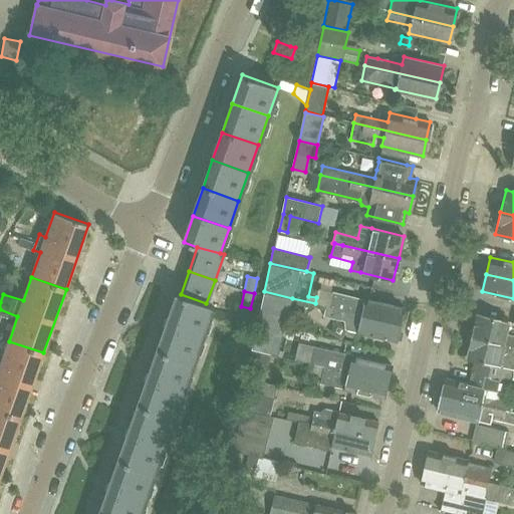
[(285,325),(289,311),(292,298),(264,291),(257,318),(285,325)]
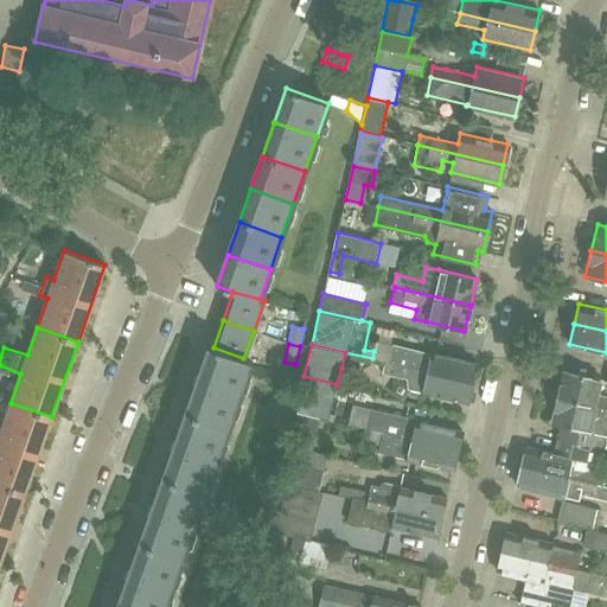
[(389,363),(398,365),(472,382),(477,362),(432,351),(432,353),(394,344),(389,363)]
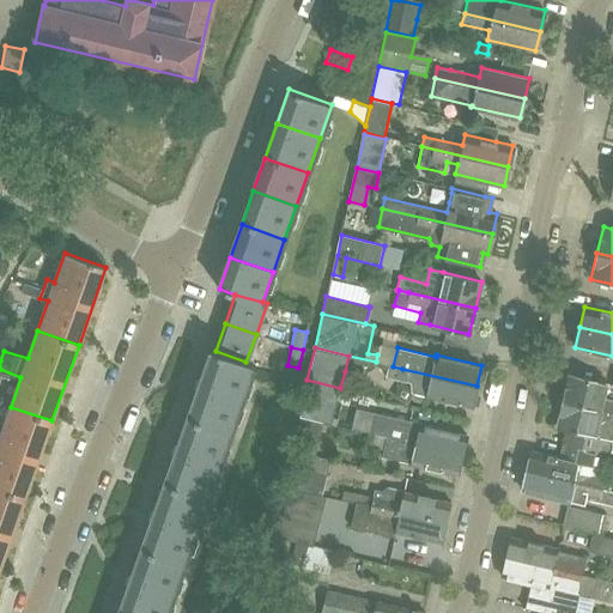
[(254,365),(246,362),(216,351),(212,350),(200,382),(243,396),(254,365)]
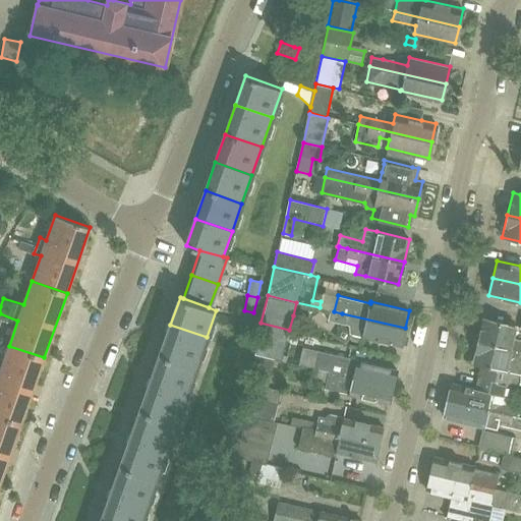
[(401,345),(405,328),(342,313),(340,321),(363,327),(361,336),(401,345)]
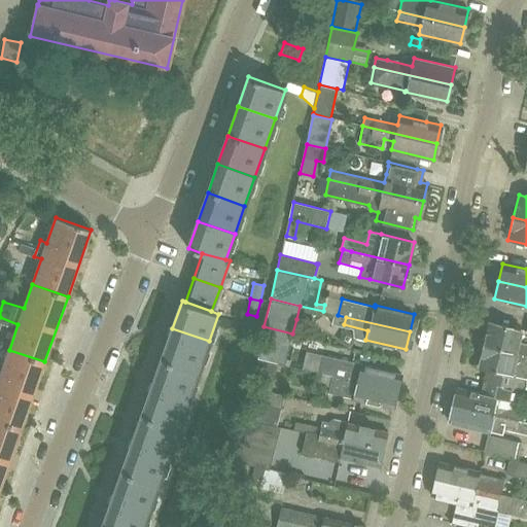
[(484,344),(526,354),(526,344),(519,342),(522,330),(489,323),(484,344)]
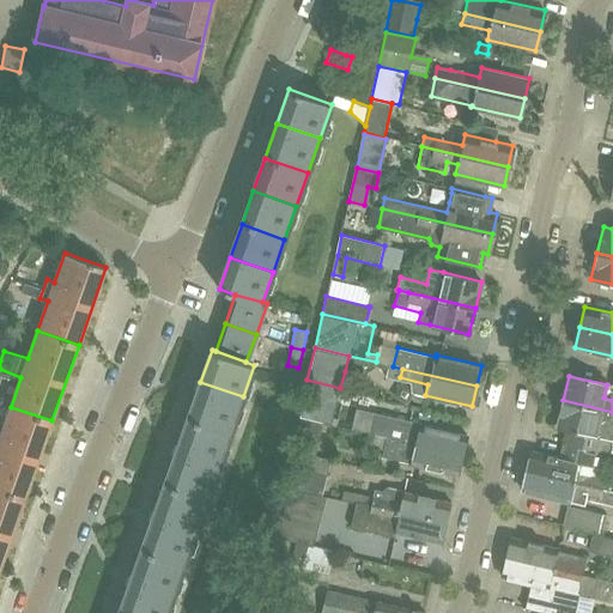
[(307,380),(298,418),(323,423),(327,404),(337,405),(340,388),(307,380)]
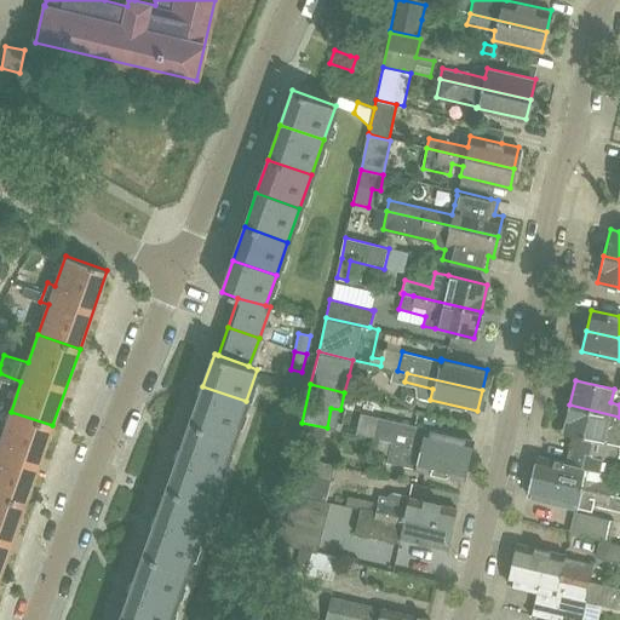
[(202,386),(191,418),(235,432),(246,401),(202,386)]
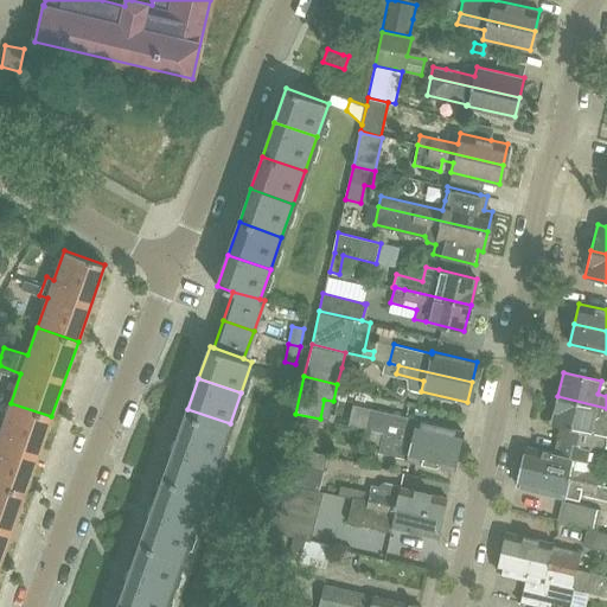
[(560,426),(557,440),(599,449),(601,436),(605,436),(606,436),(606,408),(557,396),(550,423),(560,426)]
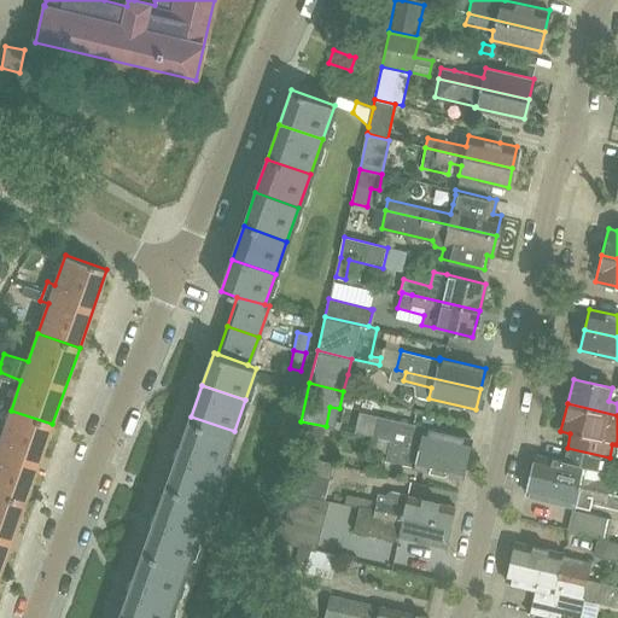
[(0,494),(24,503),(41,454),(52,424),(11,410),(0,438),(0,494)]
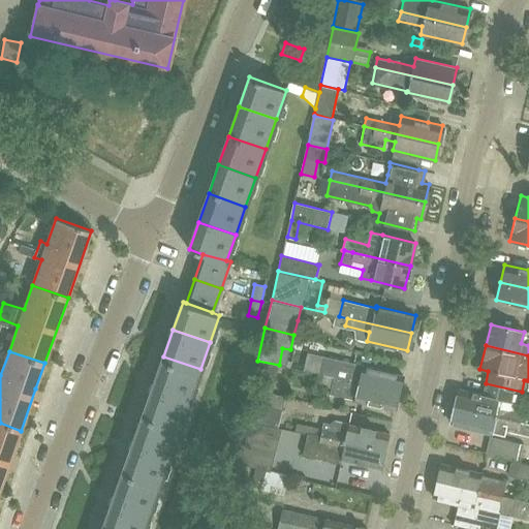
[(322,355),(318,373),(398,392),(402,374),(322,355)]
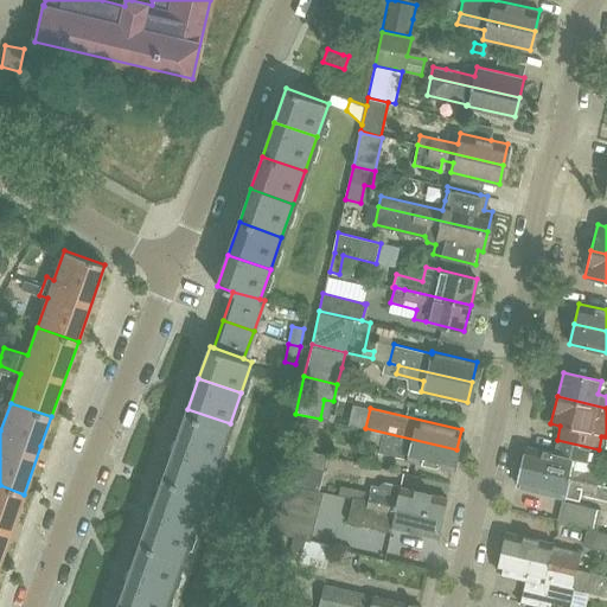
[(218,457),(230,423),(187,409),(177,441),(218,457)]
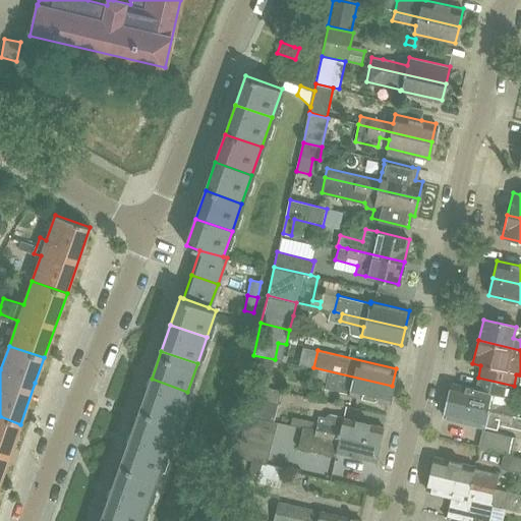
[(275,359),(253,355),(247,383),(268,388),(275,359)]
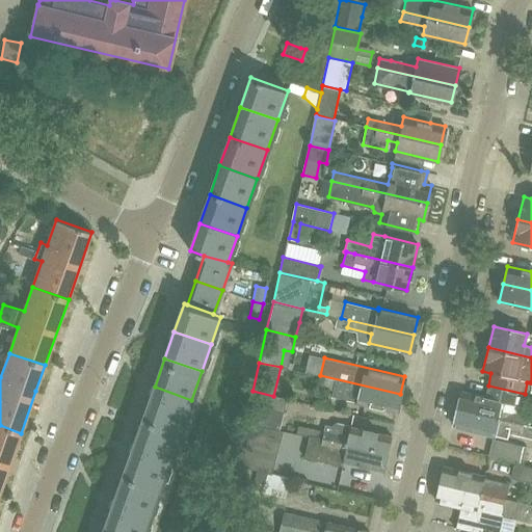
[(396,411),(400,394),(320,375),(317,388),(333,392),(331,396),(396,411)]
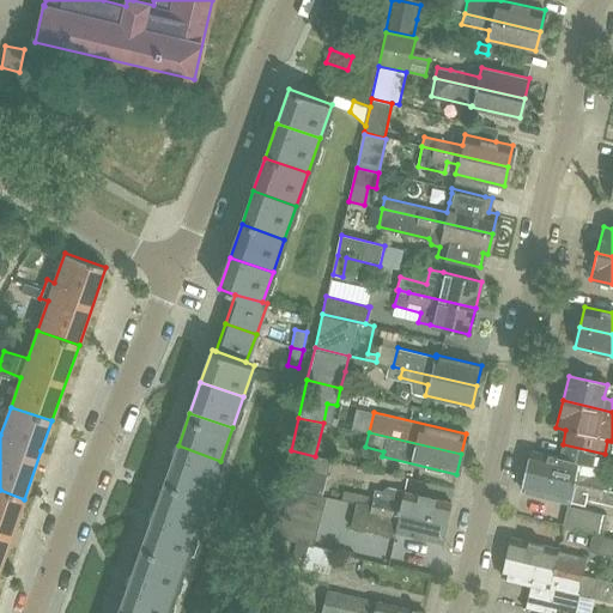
[(605,454),(563,444),(559,457),(532,451),(527,472),(602,490),(605,479),(600,478),(605,454)]
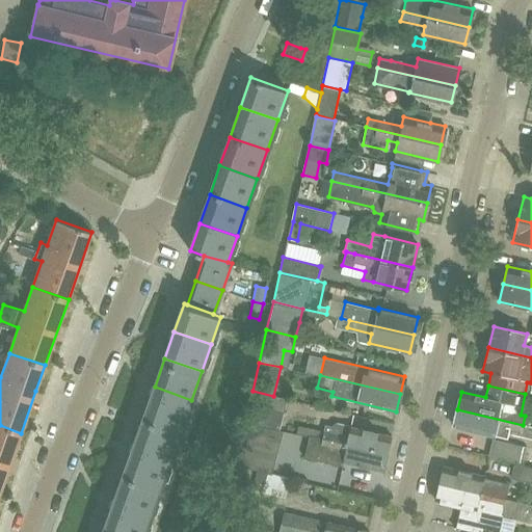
[(155,387),(144,416),(182,428),(191,400),(155,387)]
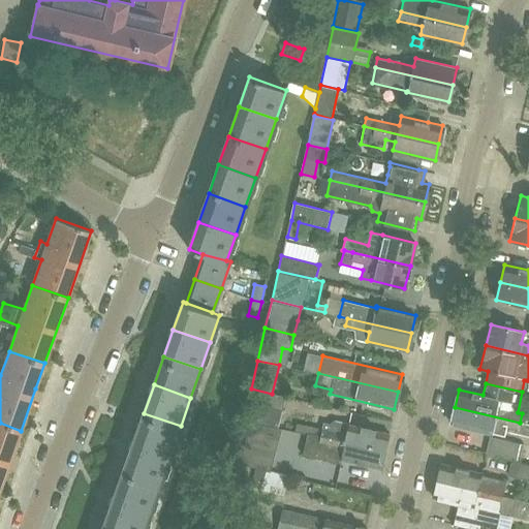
[(270,409),(281,411),(285,396),(272,394),(251,389),(244,422),(266,426),(270,409)]
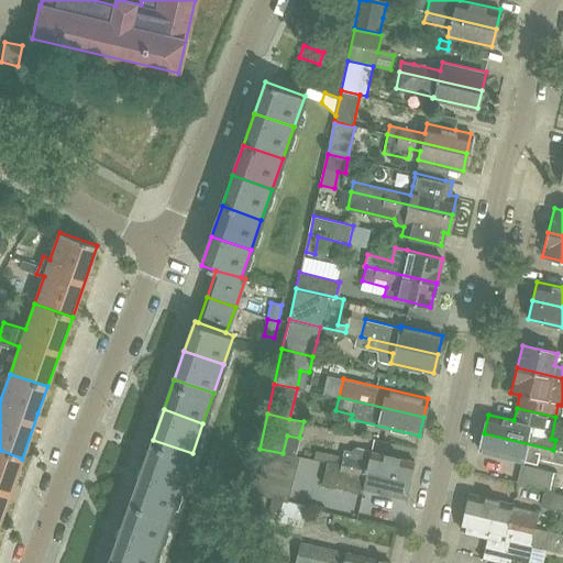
[(562,464),(562,451),(553,450),(484,433),(479,451),(522,462),(525,452),(550,457),(550,461),(562,464)]
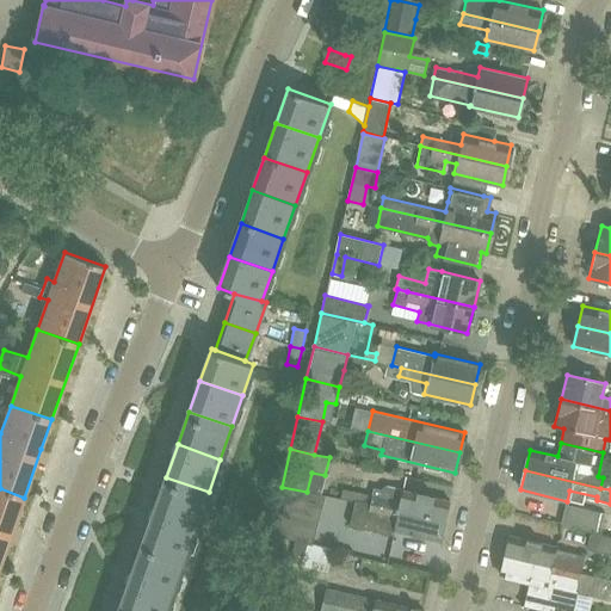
[(196,529),(209,492),(166,477),(153,513),(196,529)]
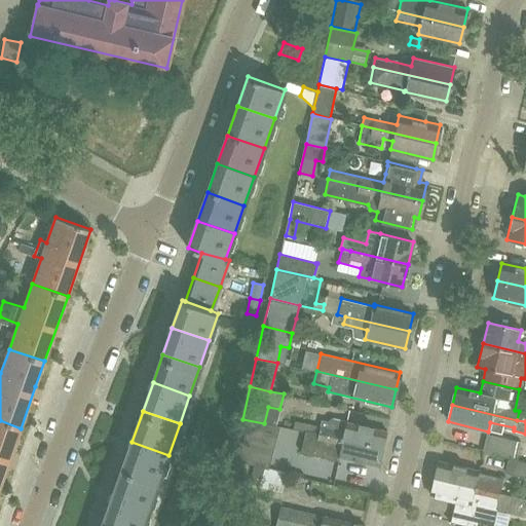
[(317,433),(382,448),(386,430),(345,420),(333,417),(328,421),(321,419),(320,425),(317,433)]
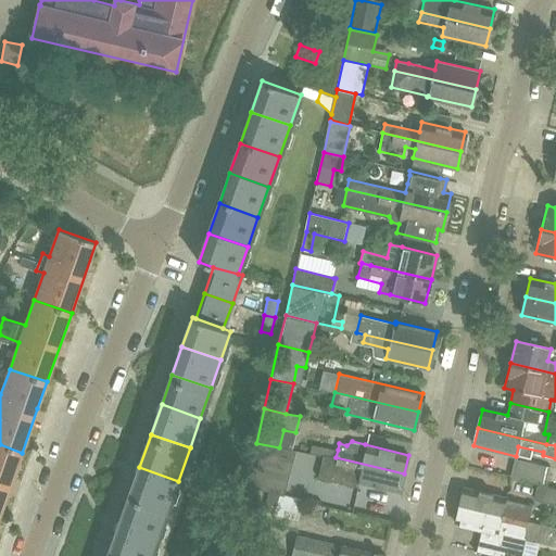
[(269,492),(281,495),(285,495),(288,481),(275,478),(282,447),(279,447),(256,443),(247,487),(269,492)]
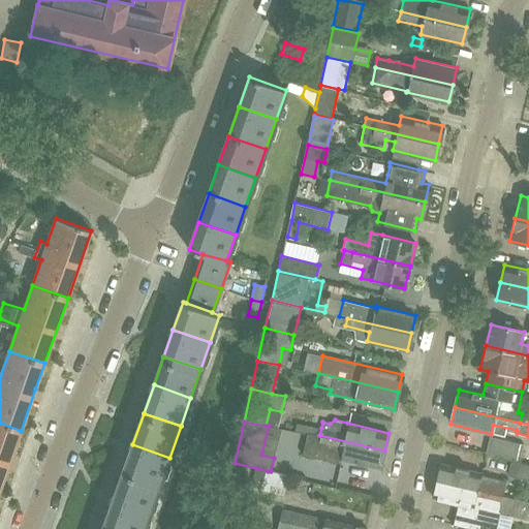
[(0,489),(21,431),(0,423),(0,489)]
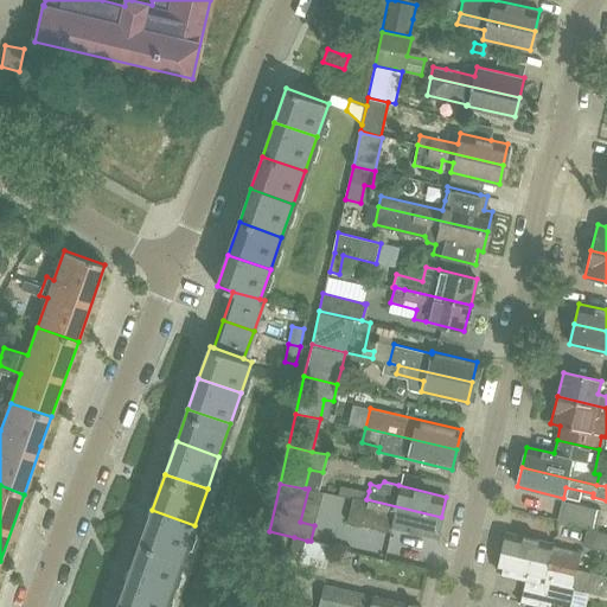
[(391,525),(436,536),(441,517),(366,499),(352,497),(346,521),(390,530),(391,525)]
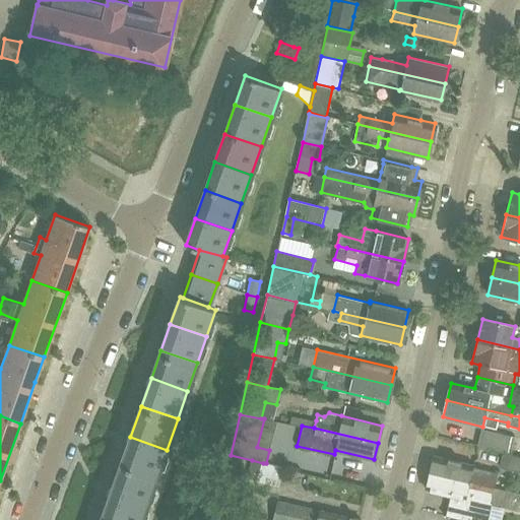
[(479,448),(502,454),(508,455),(512,436),(483,430),(479,448)]
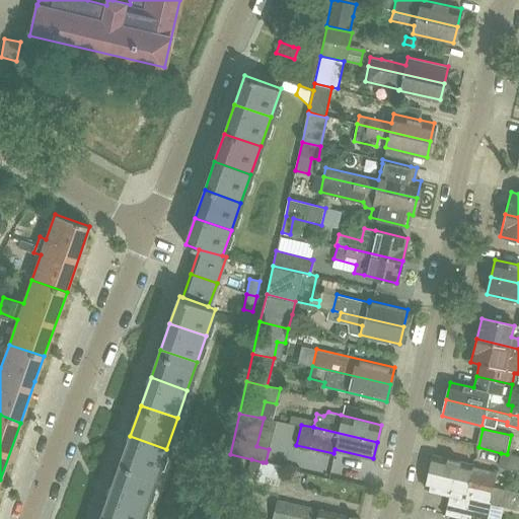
[(130,436),(119,467),(155,479),(166,449),(130,436)]
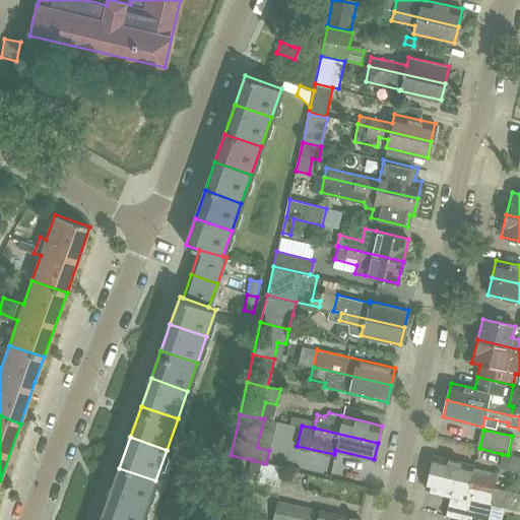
[(519,457),(508,455),(502,454),(499,467),(519,471),(519,457)]
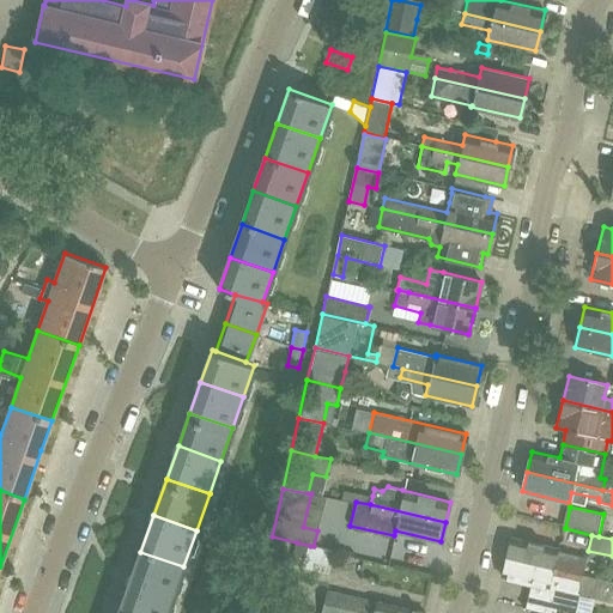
[(511,538),(507,558),(582,574),(583,575),(586,558),(558,552),(559,548),(511,538)]
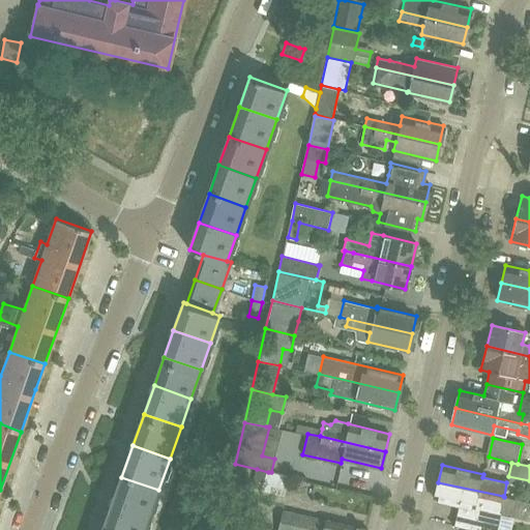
[(272,473),(271,472),(268,472),(263,492),(286,498),(286,497),(291,477),(272,473)]
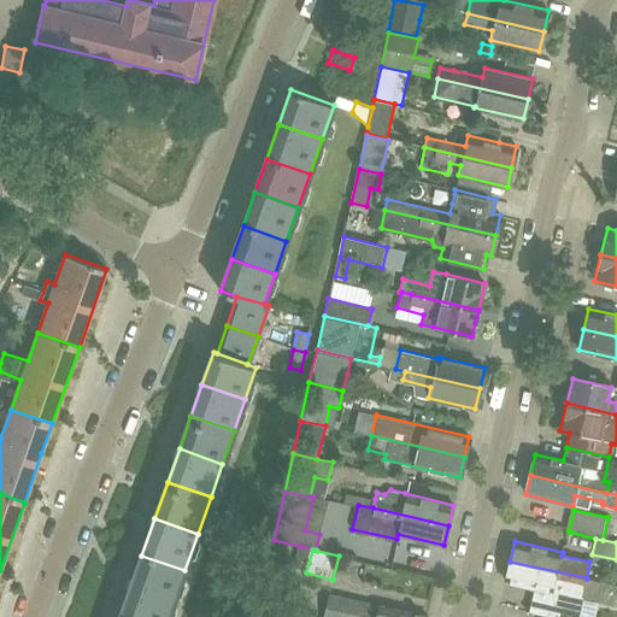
[(172,604),(184,570),(141,556),(130,588),(172,604)]
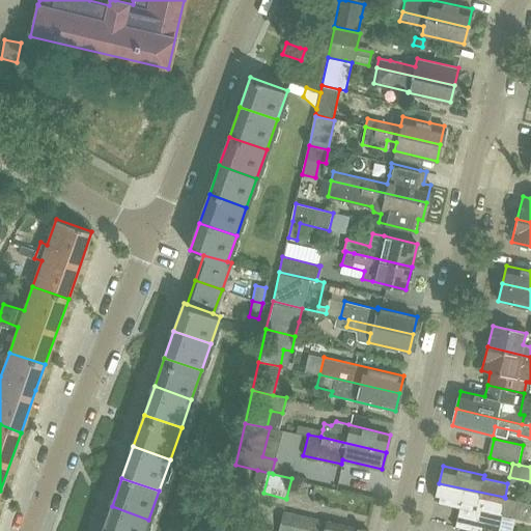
[(439,483),(435,499),(460,505),(455,527),(473,530),(478,530),(480,527),(496,530),(500,511),(527,519),(528,513),(530,504),(505,498),(504,497),(439,483)]
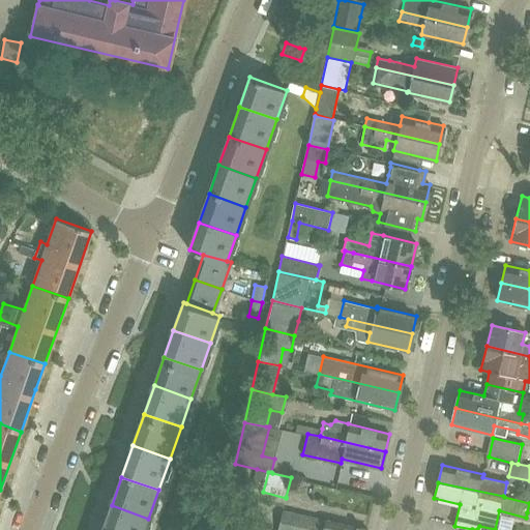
[(226,519),(253,526),(257,508),(252,507),(256,490),(234,483),(226,519)]
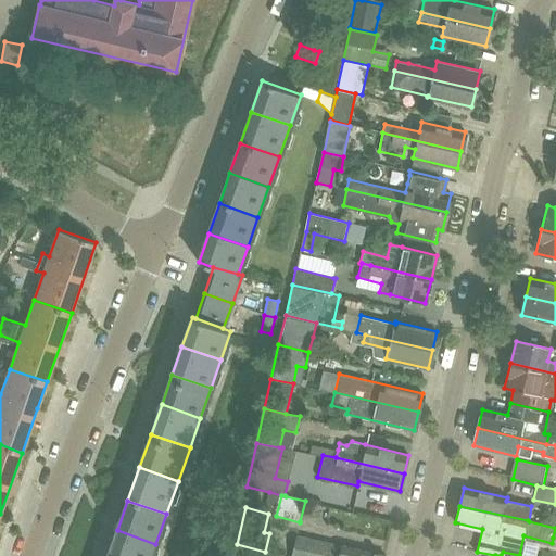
[(117,530),(108,555),(151,555),(155,544),(117,530)]
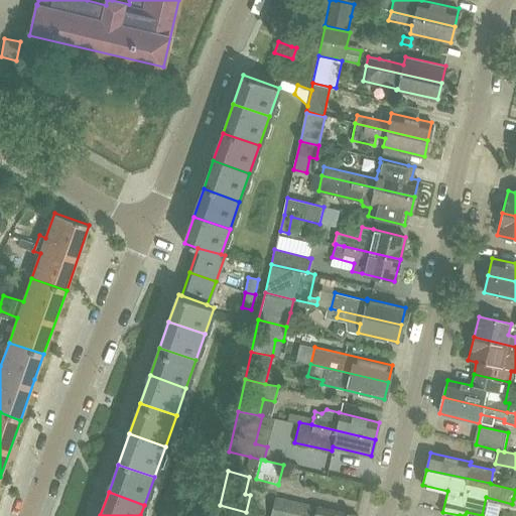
[(357,515),(358,515),(316,505),(315,506),(275,497),(269,515),(357,515)]
